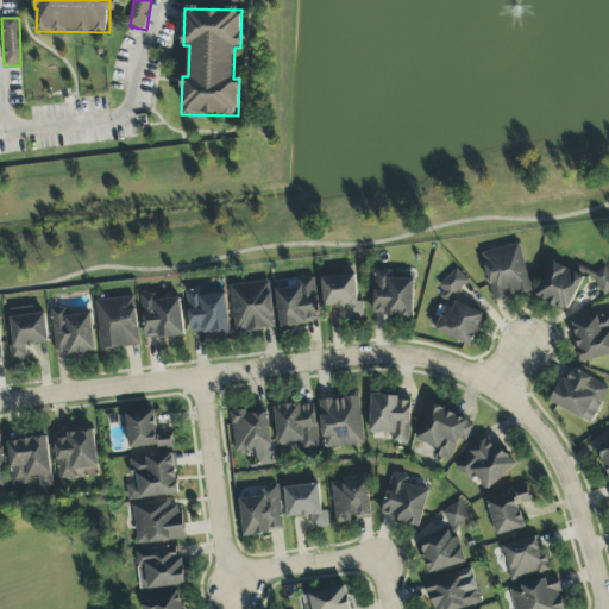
[(493,302),(532,292),(520,244),(481,255),(493,302)]
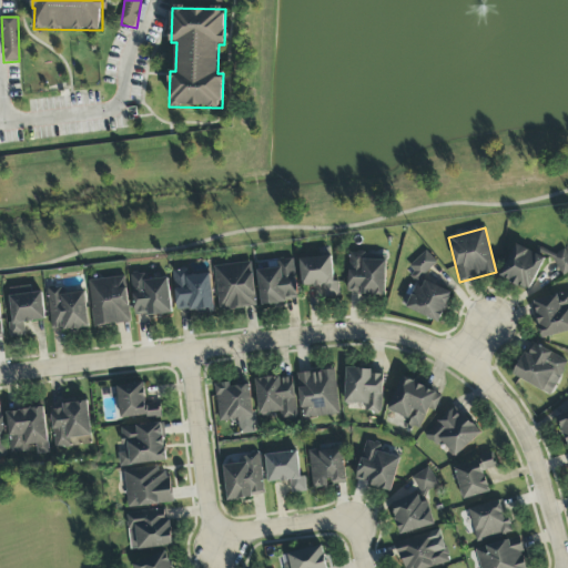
[(499,277),(528,292),(545,259),(516,244),(499,277)]
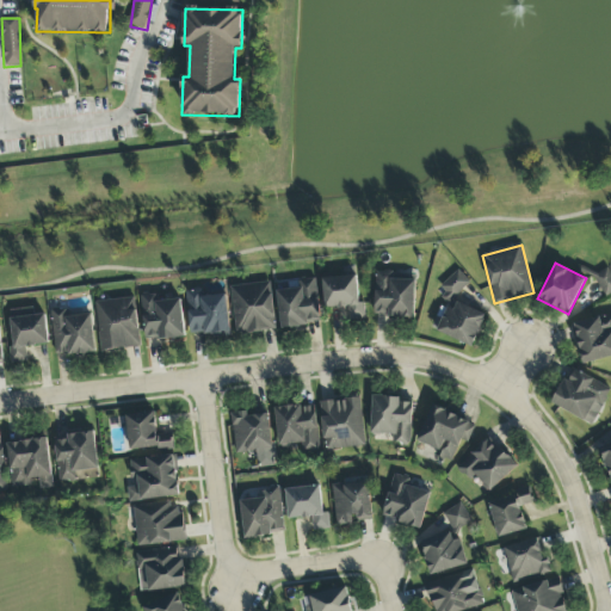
[(593,278),(605,297),(610,294),(610,275),(608,269),(593,278)]
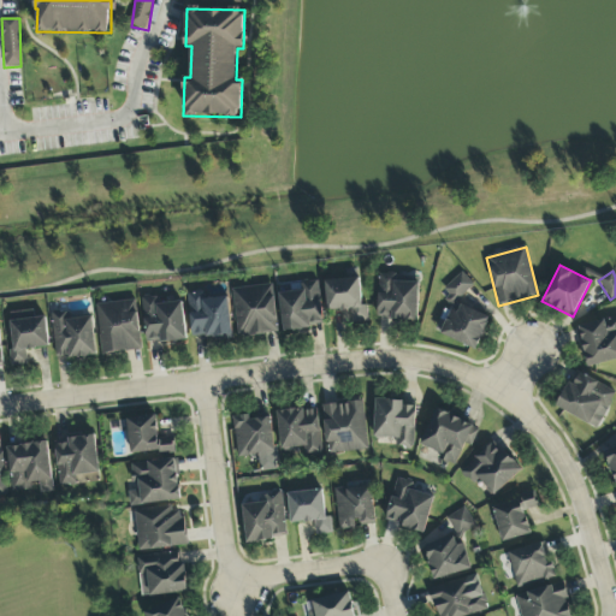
[(474,286),(462,273),(439,294),(451,307),(474,286)]
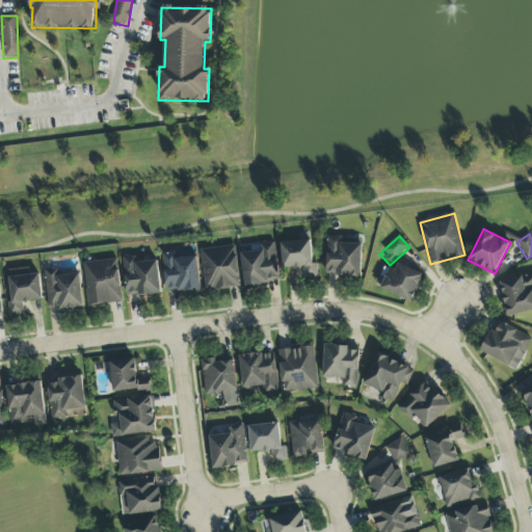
[(362,244),(340,244),(340,237),(327,237),(325,275),(361,277),(362,244)]
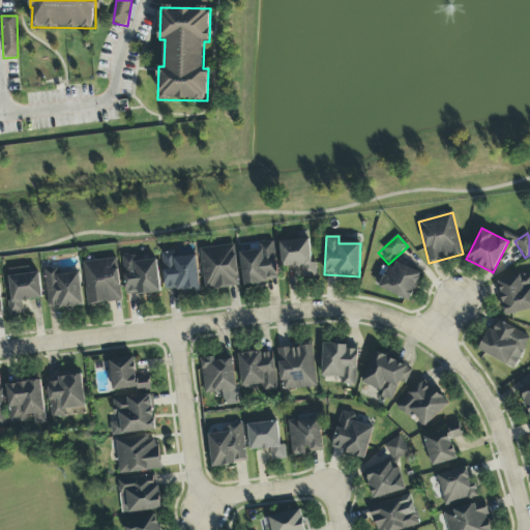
[(302,278),(317,277),(316,262),(311,263),(310,240),(280,241),(281,268),(302,267),(302,278)]
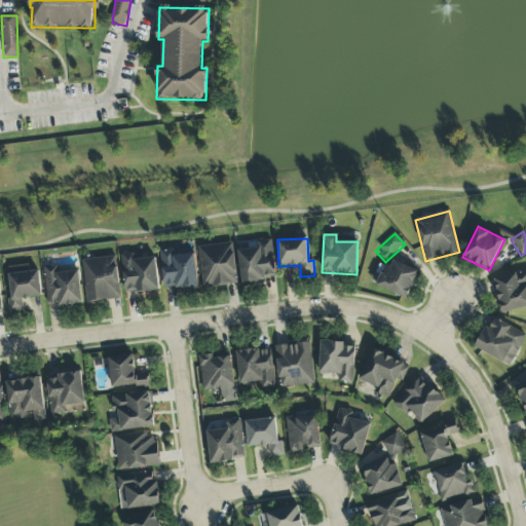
[(275,276),(271,241),(237,246),(241,284),(265,280),(265,277),(275,276)]
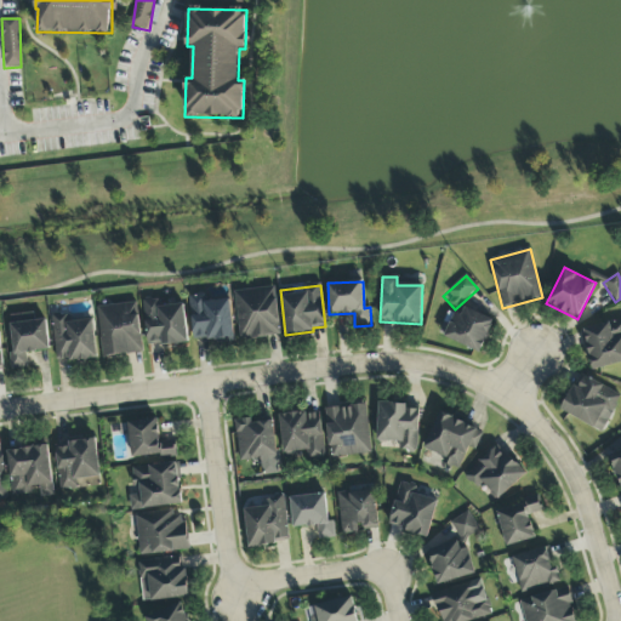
[(234,292),(240,340),(280,335),(274,286),(234,292)]
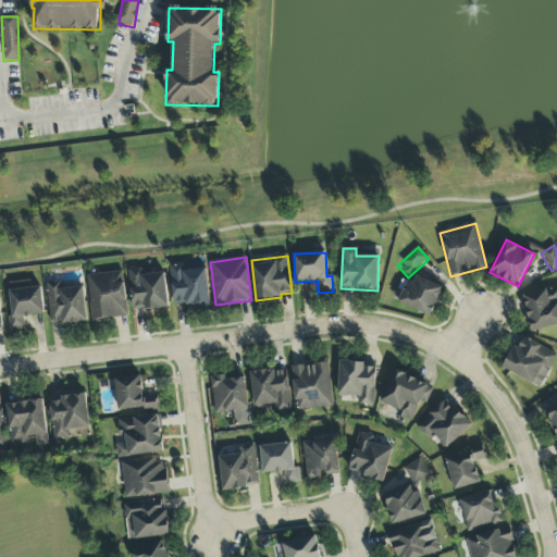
[(209,302),(206,269),(184,271),(183,264),(170,265),(173,306),(209,302)]
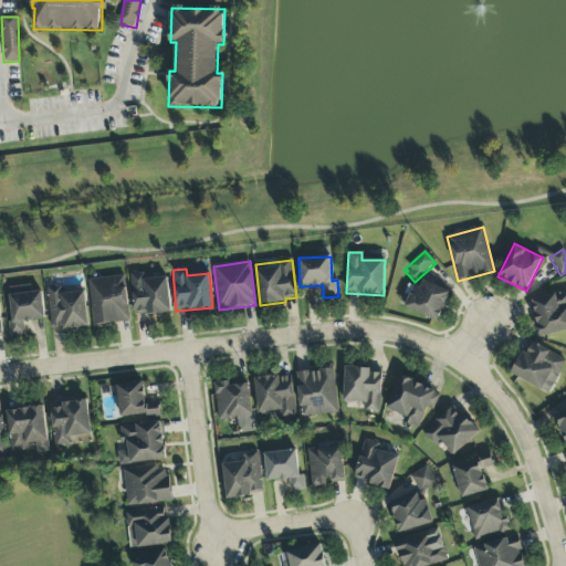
[(170,312),(168,278),(145,280),(145,273),(129,274),(134,315),(170,312)]
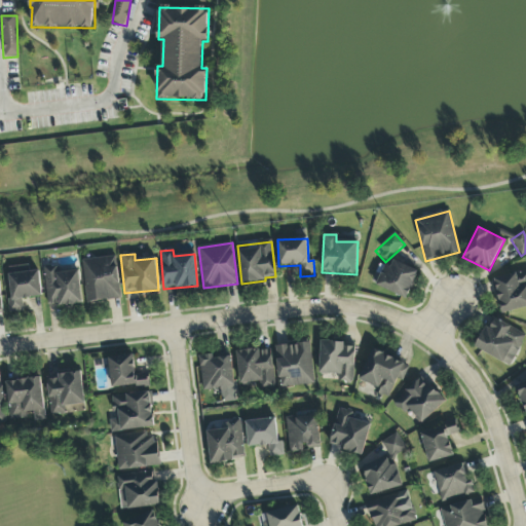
[(121,299),(115,256),(81,261),(86,304),(121,299)]
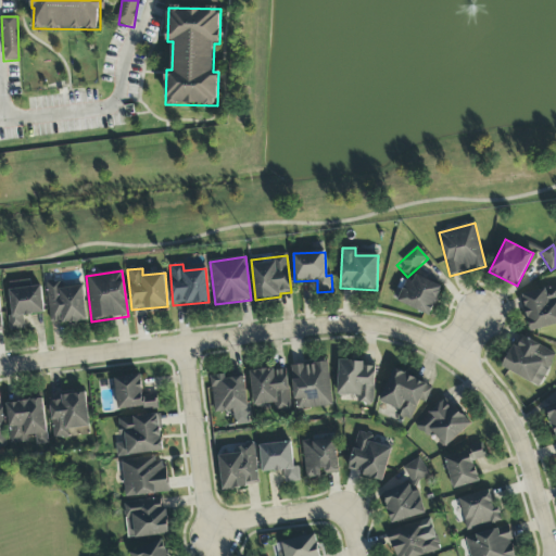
[(429,316),(442,287),(413,274),(405,290),(397,287),(392,300),(429,316)]
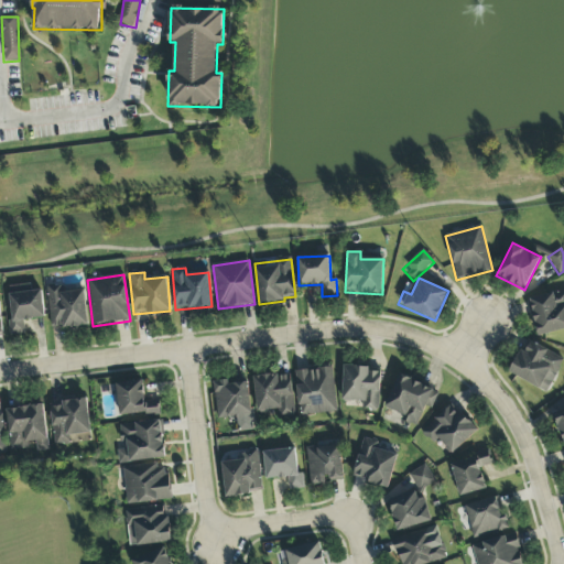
[(44,318),(42,291),(30,292),(30,285),(9,286),(12,322),(9,322),(10,336),(25,335),(23,321),(44,318)]
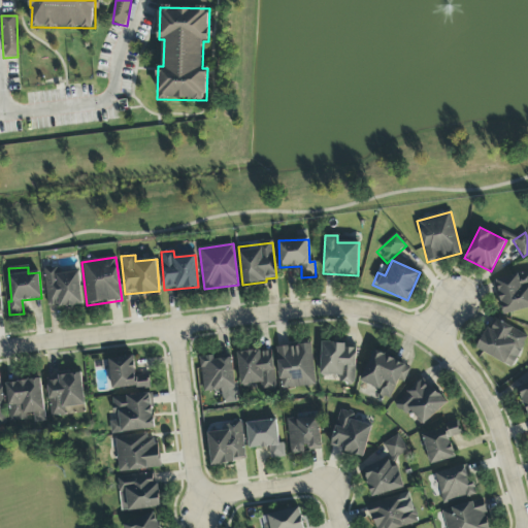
[(79,272),(57,274),(57,268),(44,269),(46,307),(81,305),(79,272)]
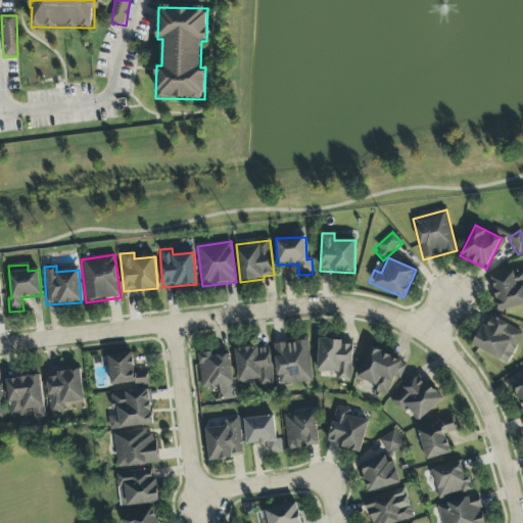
[(522,269),(489,278),(498,313),(522,305),(522,269)]
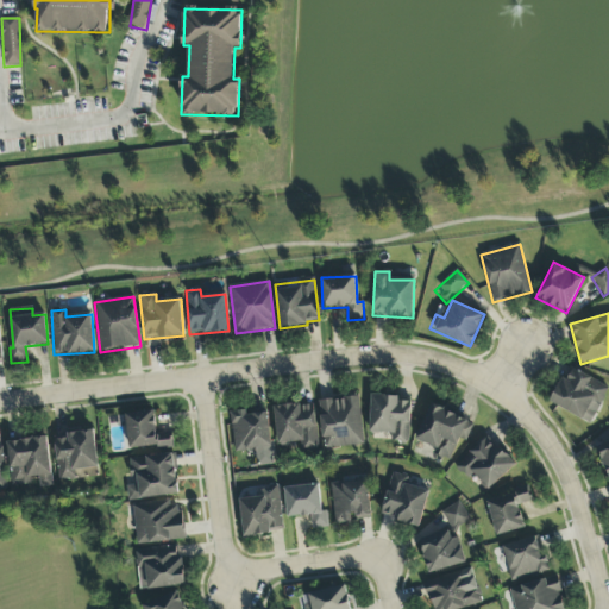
[(566,368),(550,406),(591,424),(608,387),(566,368)]
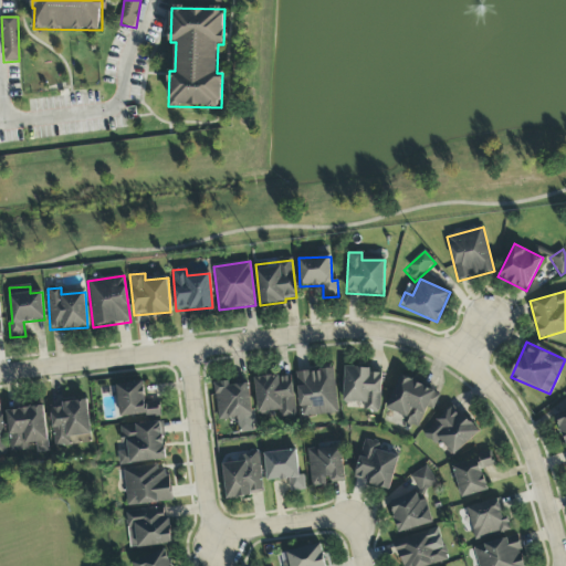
[(343,404),(364,404),(363,412),(379,412),(381,374),(370,373),(370,368),(345,367),(343,404)]
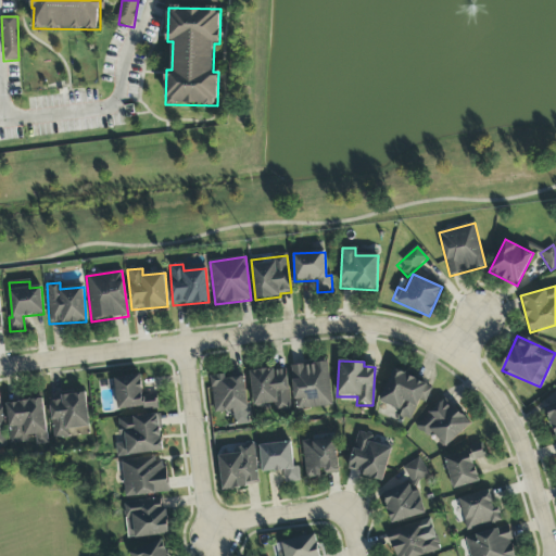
[(290,367),(295,411),(332,406),(327,363),(290,367)]
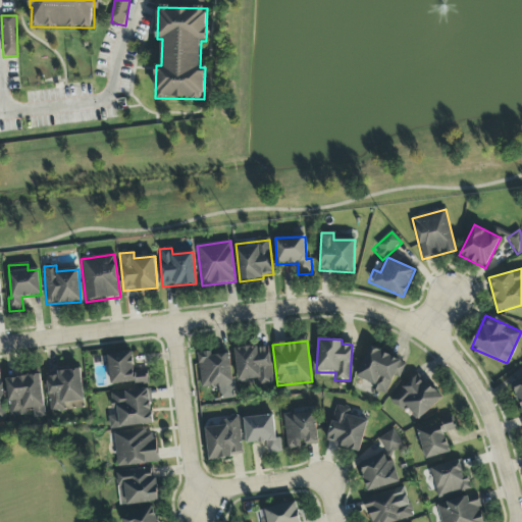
[(237,381),(260,379),(260,385),(272,384),(270,347),(235,349),(237,381)]
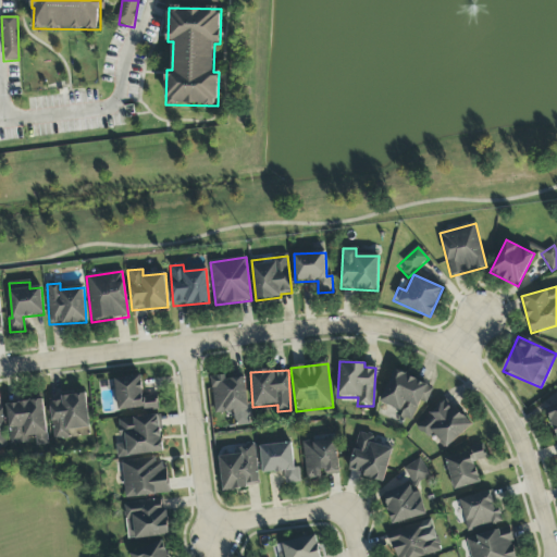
[(398,410),(396,417),(411,422),(419,403),(426,405),(433,385),(392,371),(380,404),(398,410)]
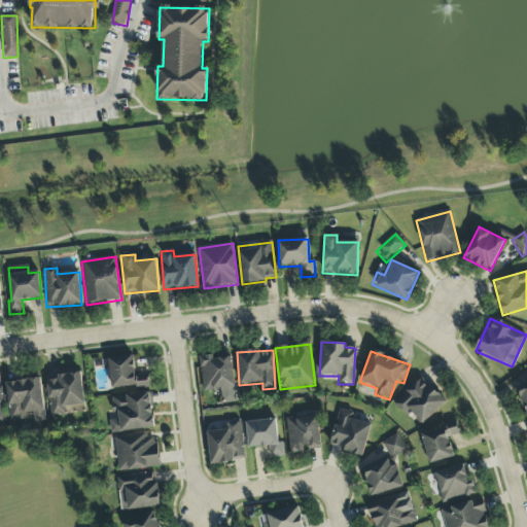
[(200,357),(203,391),(221,389),(222,403),(236,402),(232,357),(213,359),(212,355),(200,357)]
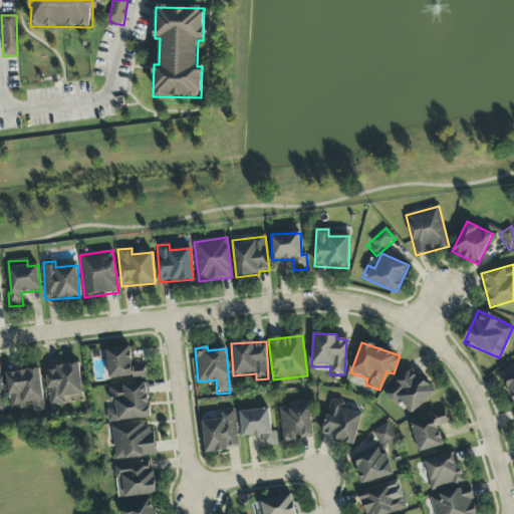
[(147,375),(145,365),(133,367),(130,347),(105,350),(109,381),(147,375)]
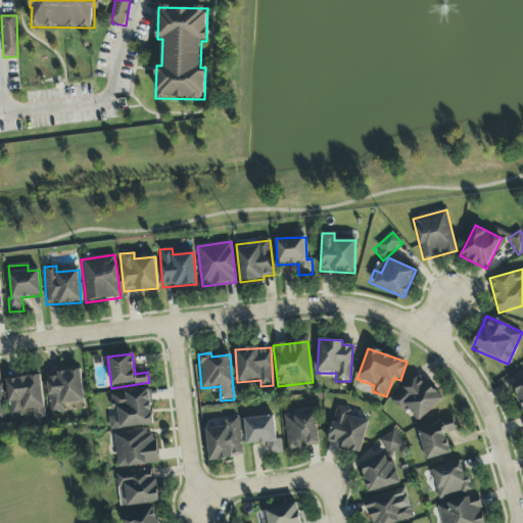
[(56,372),(57,377),(48,378),(49,413),(84,411),(82,371),(56,372)]
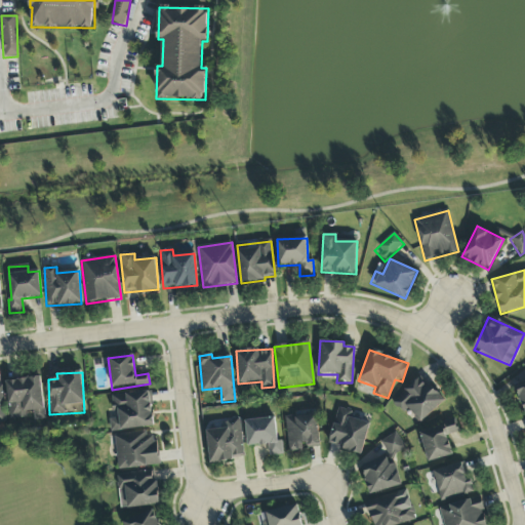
[(443,402),(420,376),(392,403),(403,414),(408,409),(420,422),(443,402)]
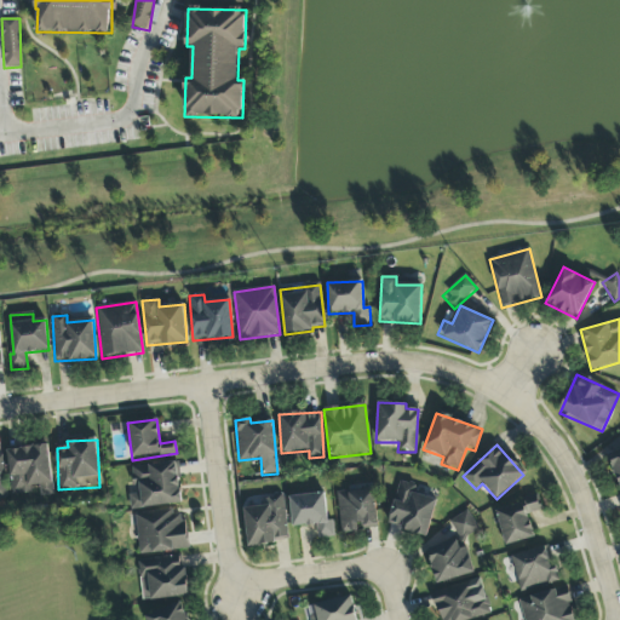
[(7,451),(12,494),(40,491),(41,497),(55,495),(47,446),(7,451)]
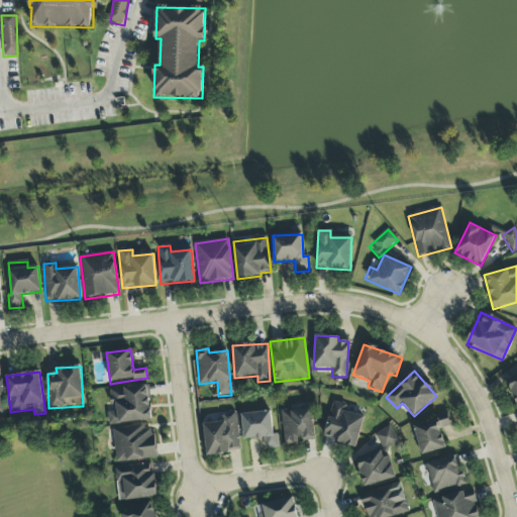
[(516,405),(516,374),(506,378),(515,406),(516,405)]
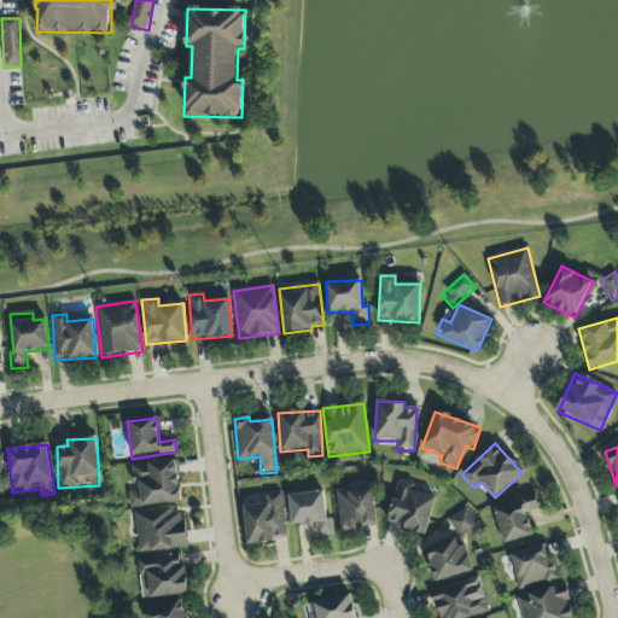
[(129,466),(133,507),(180,502),(176,461),(129,466)]
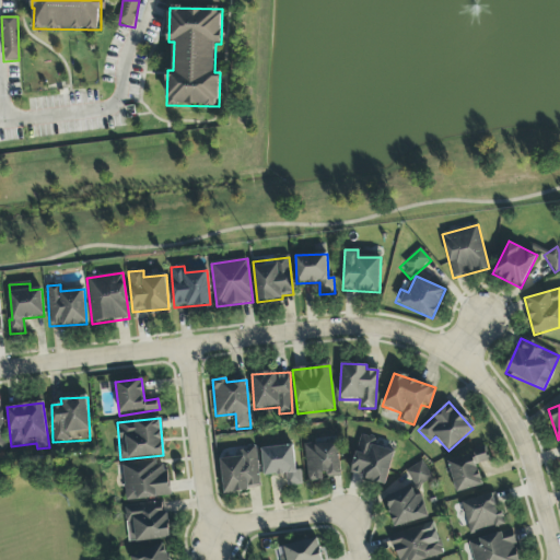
[(394,452),(371,446),(373,439),(359,435),(350,476),(386,485),(394,452)]
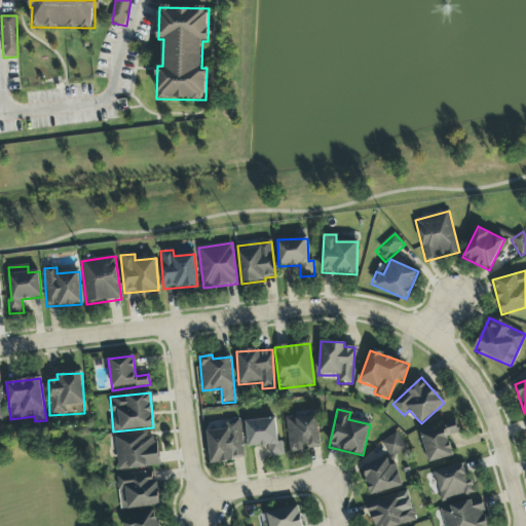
[(285,419),(290,453),(304,451),(303,449),(321,447),(316,415),(285,419)]
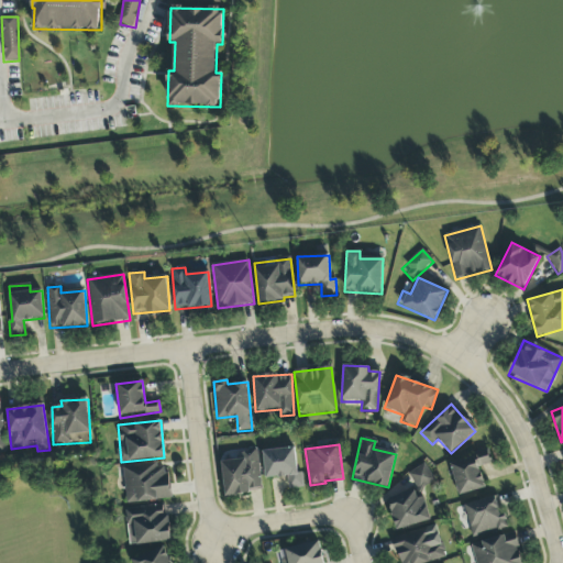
[(265,478),(287,477),(288,489),(304,488),(302,474),(297,474),(296,449),(263,451),(265,478)]
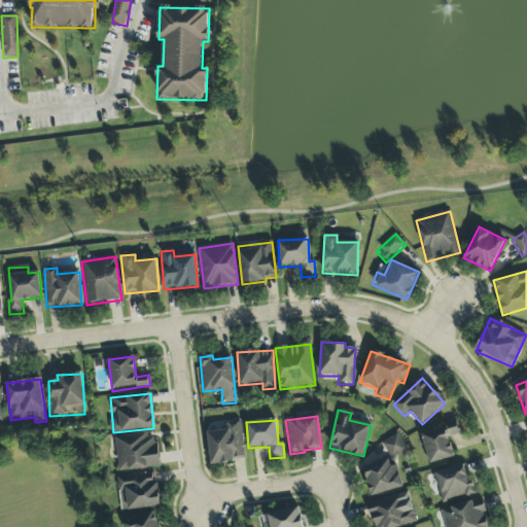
[(246,459),(240,421),(221,424),(222,430),(206,432),(211,464),(246,459)]
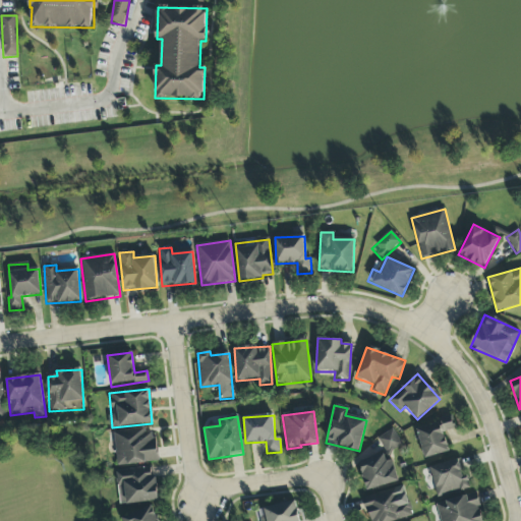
[(449,452),(444,432),(455,429),(453,419),(416,428),(424,458),(449,452)]
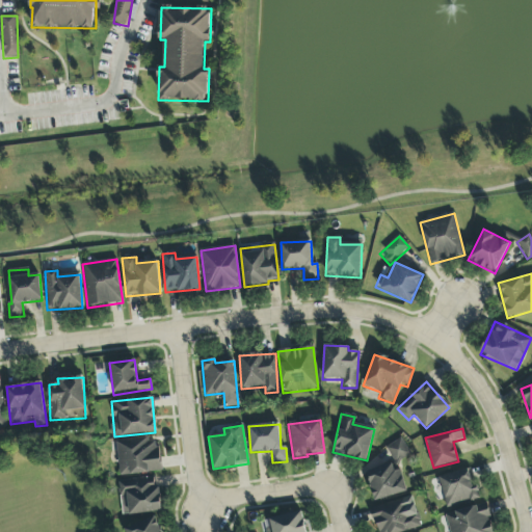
[(120,476),(161,473),(158,439),(116,442),(120,476)]
